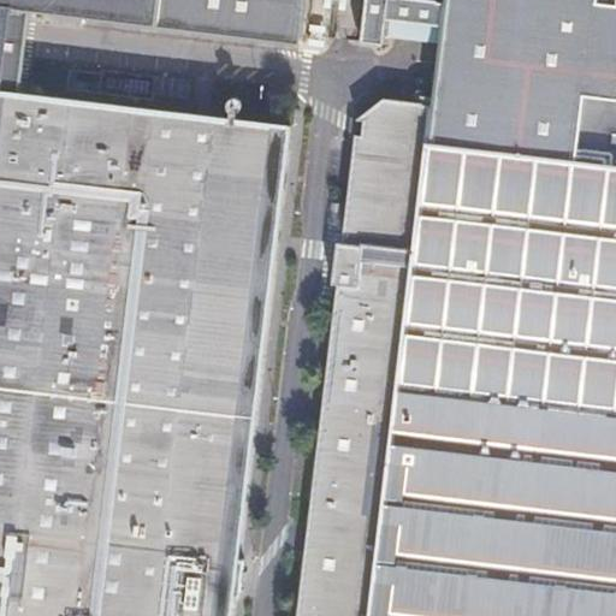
[(0,0),(0,10),(29,15),(297,46),(302,0),(0,0)]
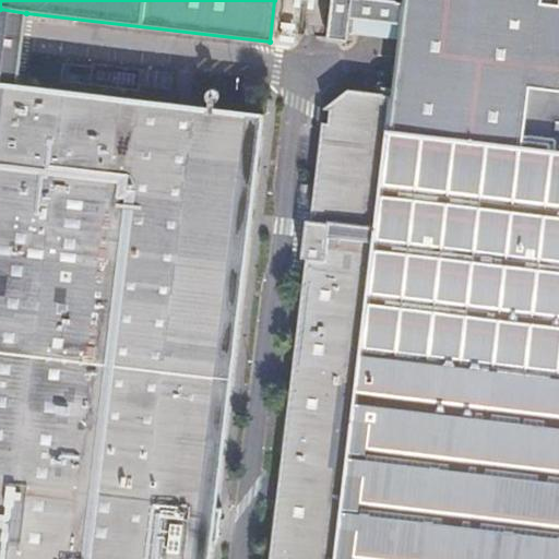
[(558,558),(558,0),(402,0),(402,6),(399,37),(393,75),(351,70),(326,88),(269,558),(558,558)]
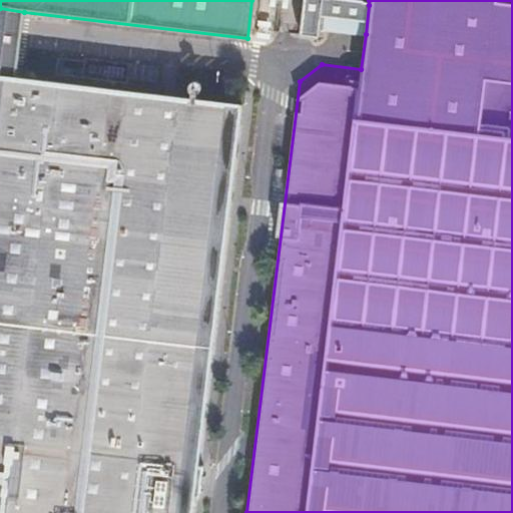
[(366,34),(369,5),(333,1),(329,31),(366,34)]
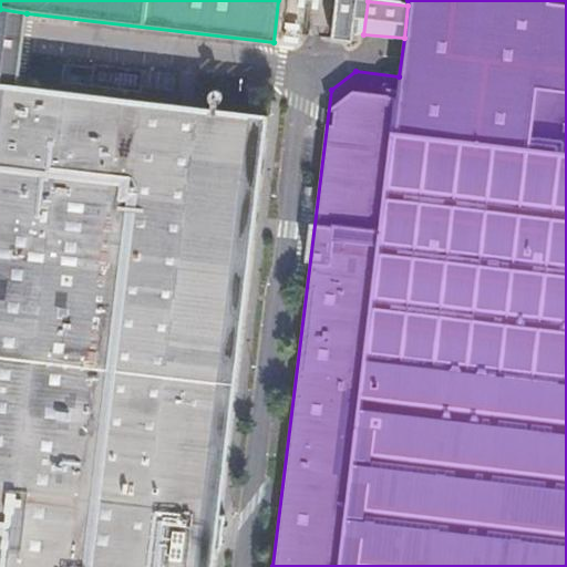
[(27,13),(0,9),(0,83),(19,86),(24,32),(27,13)]
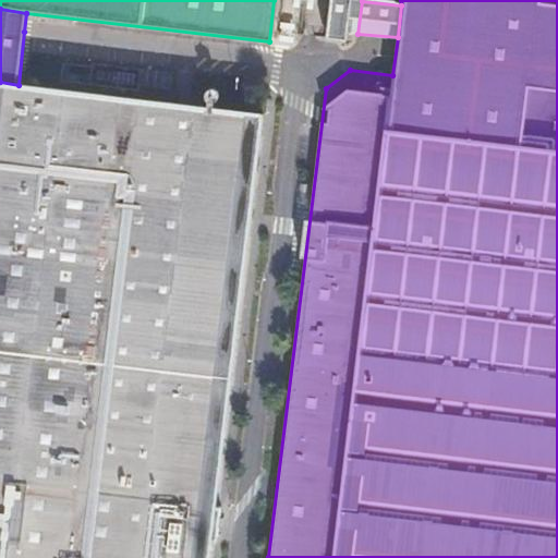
[(0,557),(208,557),(263,114),(19,85),(0,82),(0,557)]
